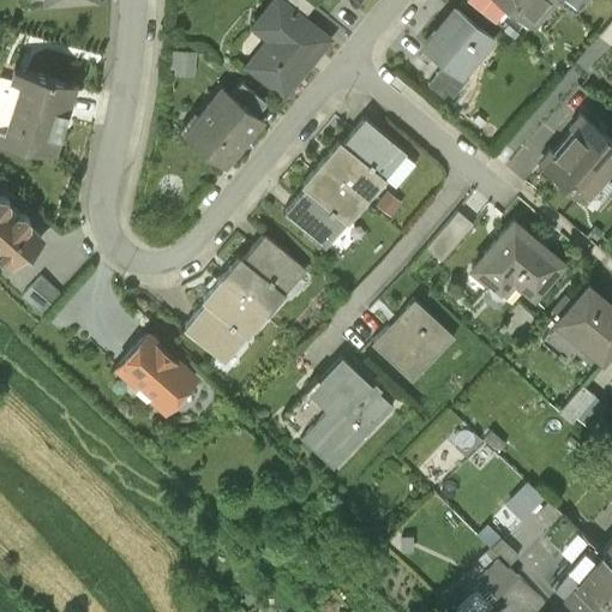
[(306,21),(281,0),(279,0),(256,29),(273,43),(251,69),(287,97),(333,42),(306,21)]
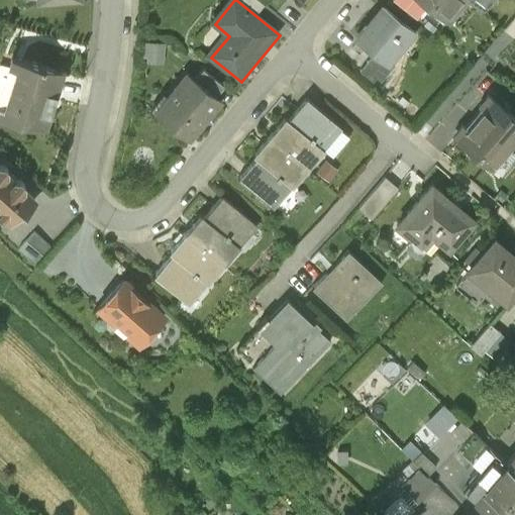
[(258,0),(236,0),(258,17),(267,7),(258,0)]
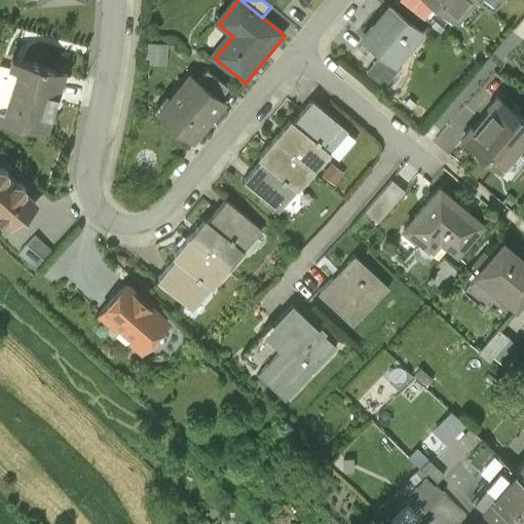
[(435,6),(426,0),(401,0),(423,20),(435,6)]
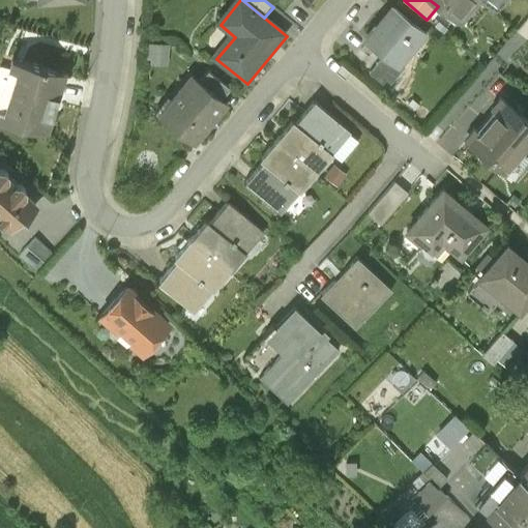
[(457,22),(473,0),(430,0),(438,6),(457,22)]
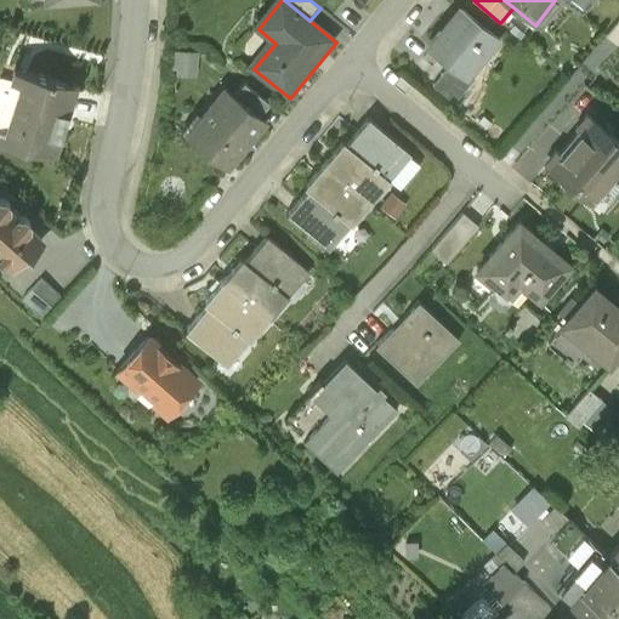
[(564,0),(577,10),(585,0),(564,0)]
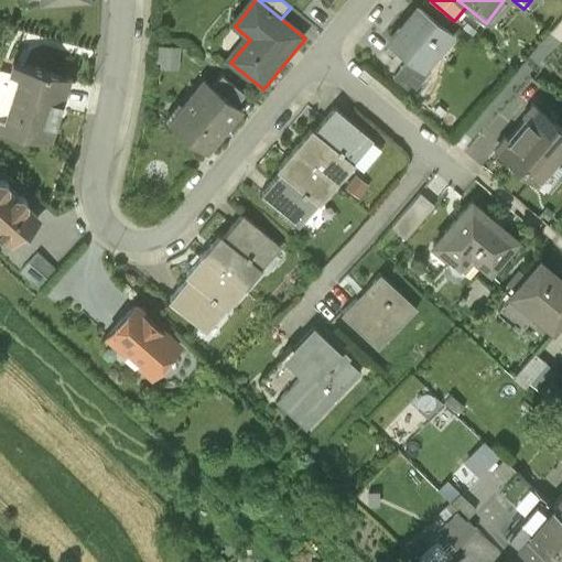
[(454,40),(421,11),(403,32),(400,30),(388,44),(409,62),(421,73),(422,72),(441,51),(442,52),(454,40)]
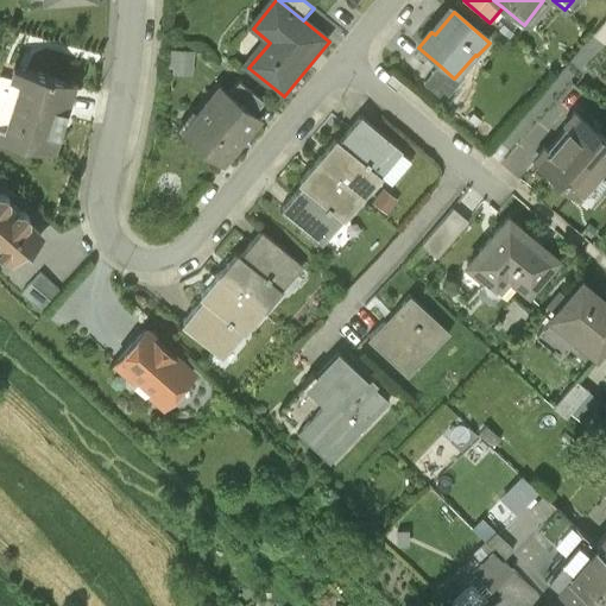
[(423,87),(446,106),(465,84),(455,77),(454,79),(441,67),(423,87)]
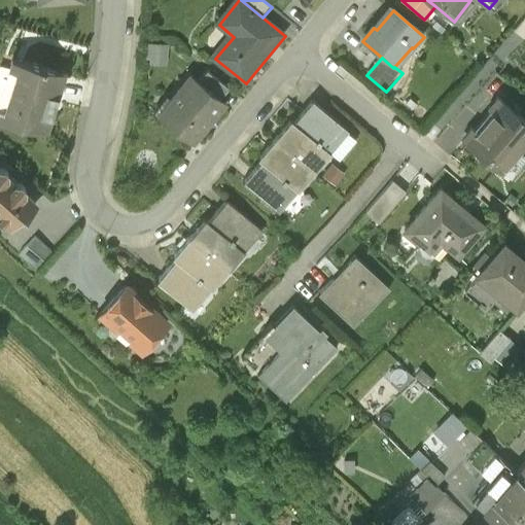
[(40,67),(12,59),(0,100),(0,117),(44,131),(54,96),(57,97),(63,73),(43,67),(43,66),(40,66),(40,67)]
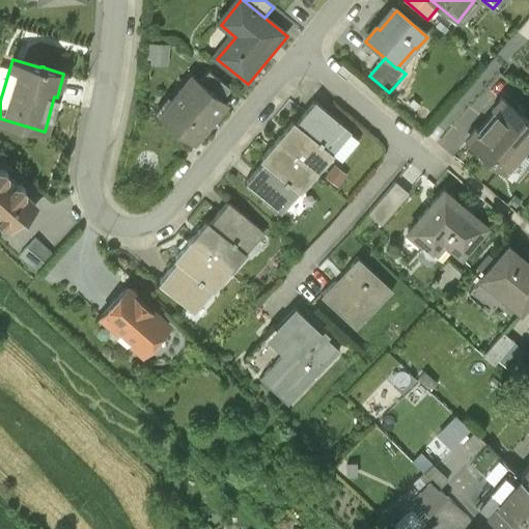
[(211,74),(202,84),(223,102),(231,90),(211,74)]
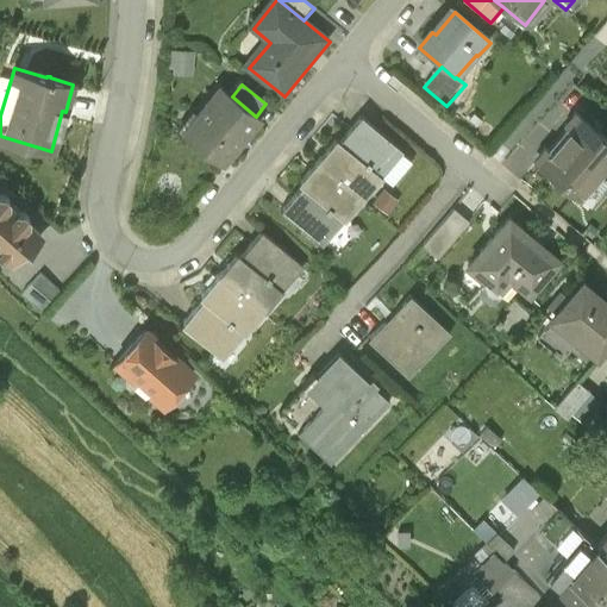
[(232,97),(224,91),(186,137),(224,169),(262,123),(256,117),(232,97)]
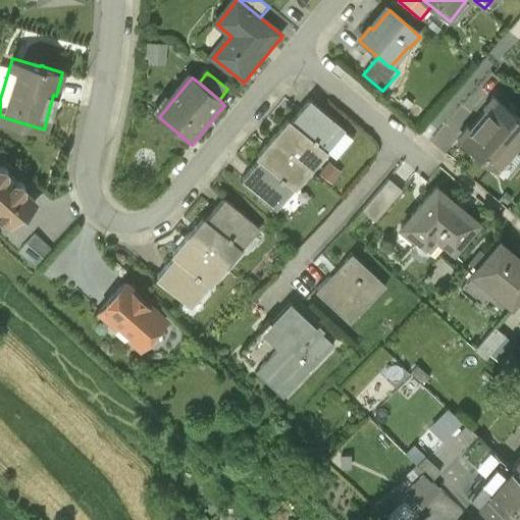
[(517,153),(519,150),(519,119),(495,98),(484,110),(488,114),(481,123),(517,153)]
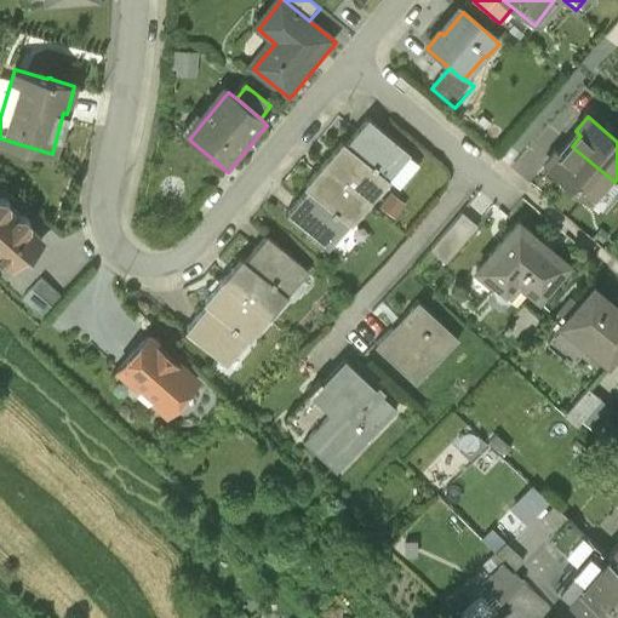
[(410,158),(370,124),(348,148),(344,146),(326,167),(371,206),(390,184),(388,183),(410,158)]
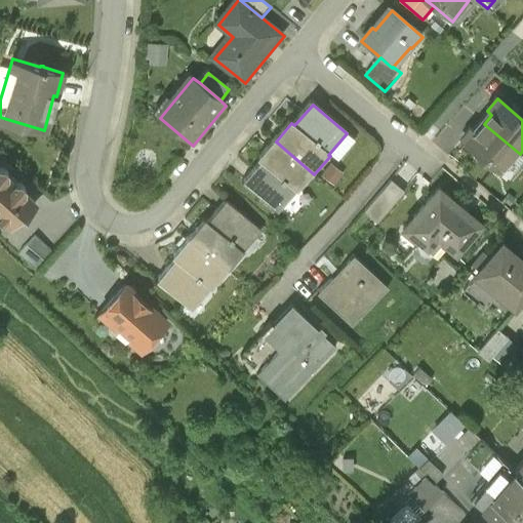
[(501,175),(520,154),(484,124),(475,134),(470,130),(460,141),(501,175)]
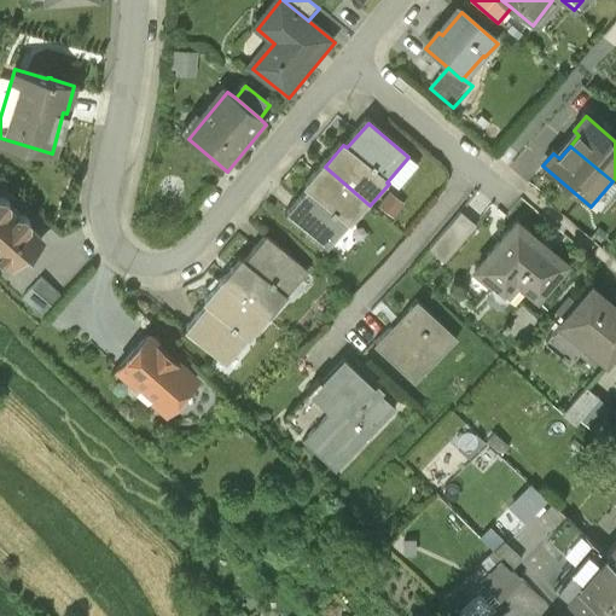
[(309,192),(288,218),(327,251),(349,226),(350,227),(370,205),(325,167),(306,190),(309,192)]
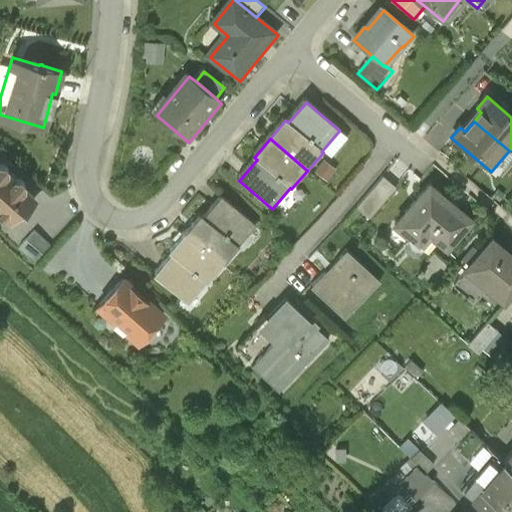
[(0,162),(0,211),(11,222),(23,210),(26,212),(38,200),(26,188),(26,182),(21,178),(16,178),(9,171),(8,166),(5,162),(0,162)]
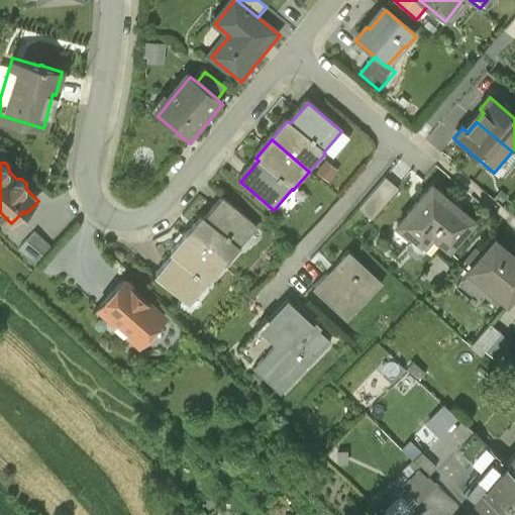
[(387,180),(361,210),(373,221),(400,191),(387,180)]
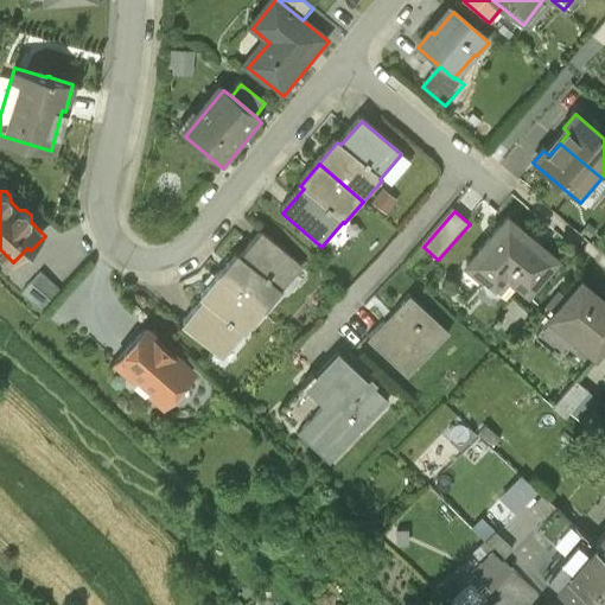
[(558,263),(509,222),(470,268),(489,285),(481,295),(491,305),(513,281),(530,295),(558,263)]
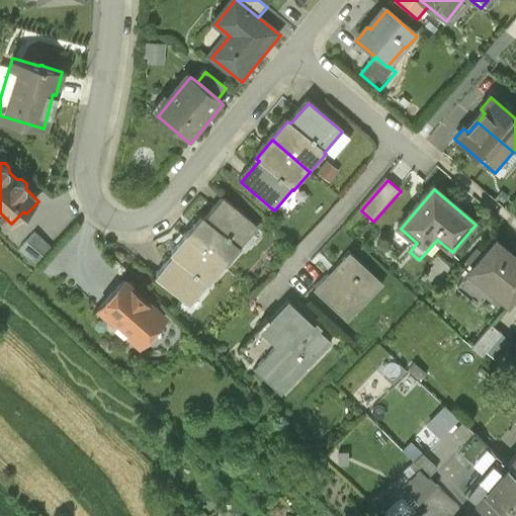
[(258,231),(225,200),(205,223),(202,220),(187,238),(227,270),(242,253),(240,252),(258,231)]
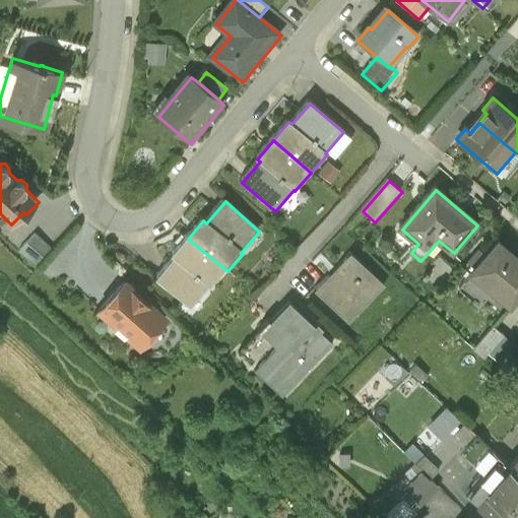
[(52,248),(36,233),(27,242),(27,241),(19,250),(36,265),(52,248)]
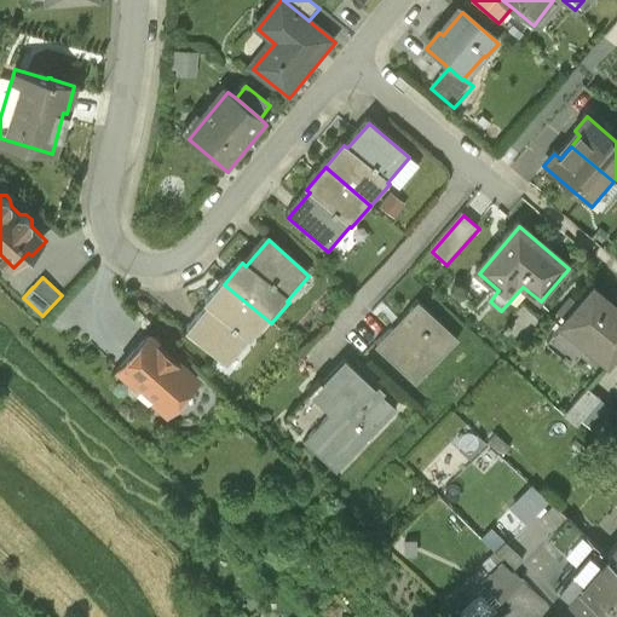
[(209,310),(188,335),(229,370),(251,345),(252,346),(271,323),(224,284),(206,306),(209,310)]
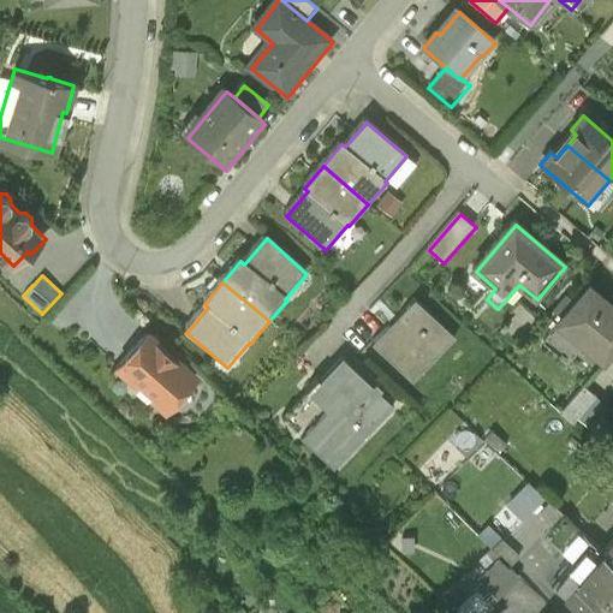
[(612,307),(593,289),(560,325),(605,364),(612,356),(612,307)]
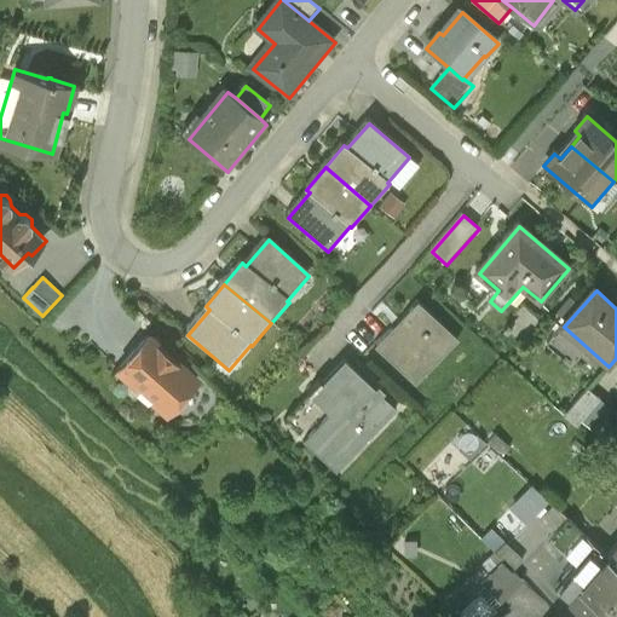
[(456,342),(417,303),(375,347),(410,382),(430,362),(434,367),(456,342)]
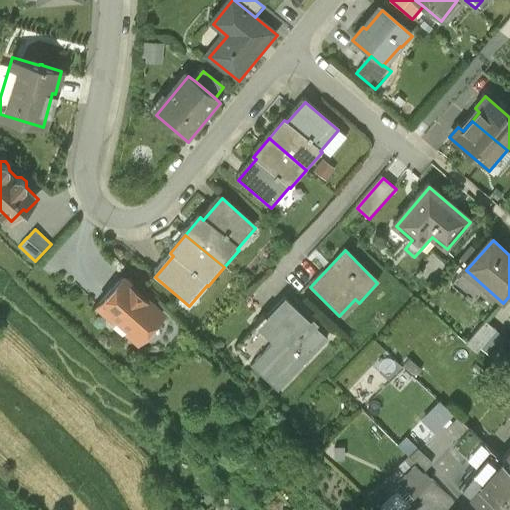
[(164,321),(123,282),(100,305),(119,323),(114,327),(124,336),(128,332),(141,344),(164,321)]
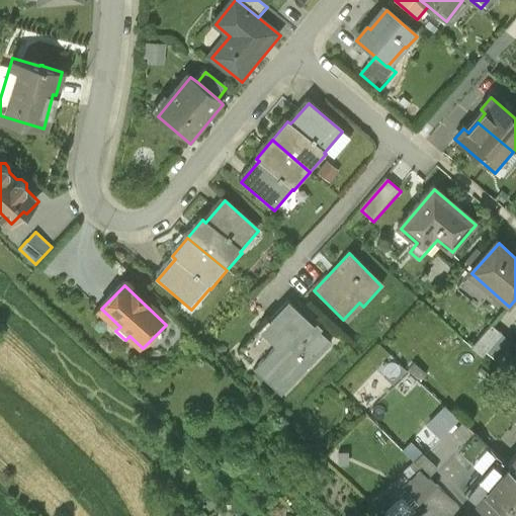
[(331,344),(290,306),(272,325),(268,321),(259,331),(262,334),(241,357),(281,396),(331,344)]
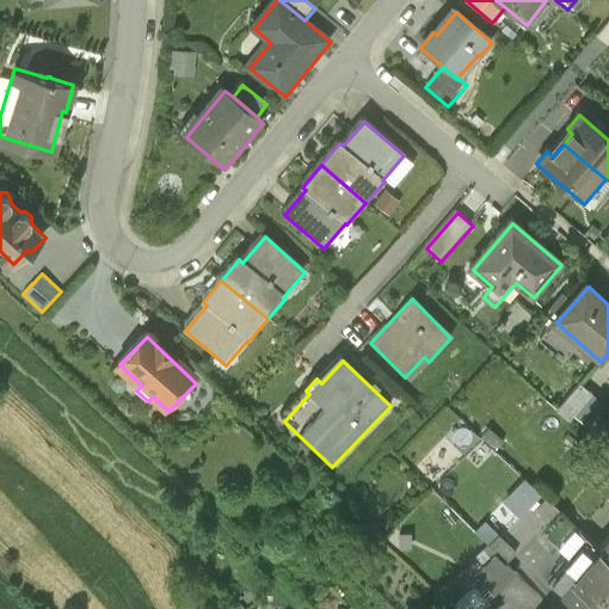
[(580,383),(558,411),(570,422),(594,394),(580,383)]
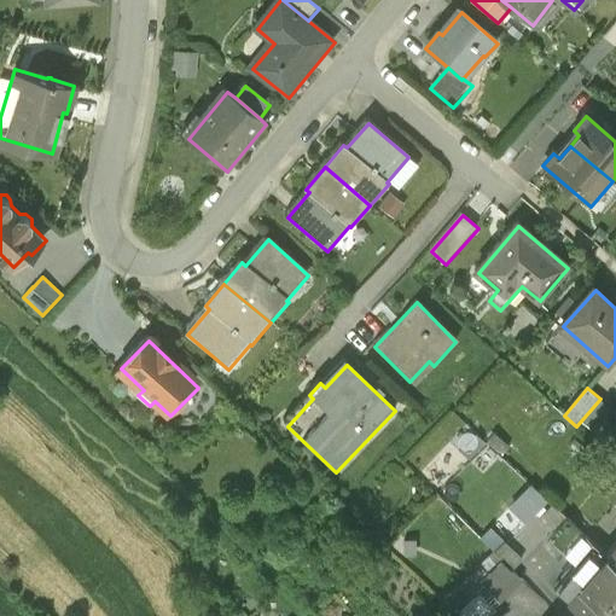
[(534,480),(515,504),(533,518),(552,495),(534,480)]
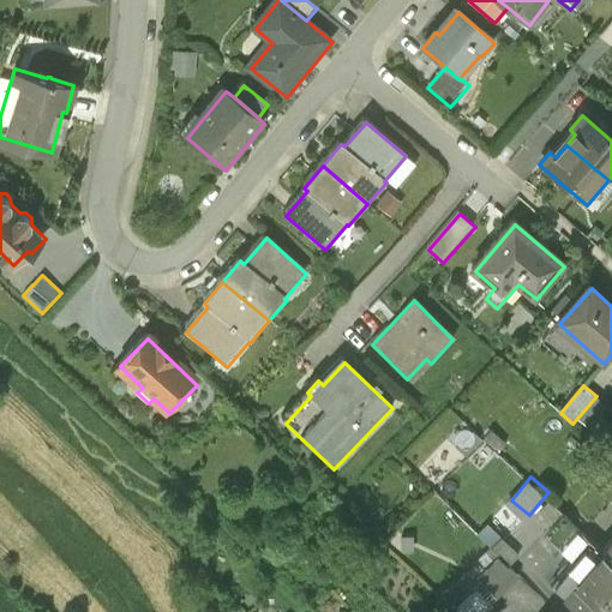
[(563,547),(579,529),(565,519),(550,537),(563,547)]
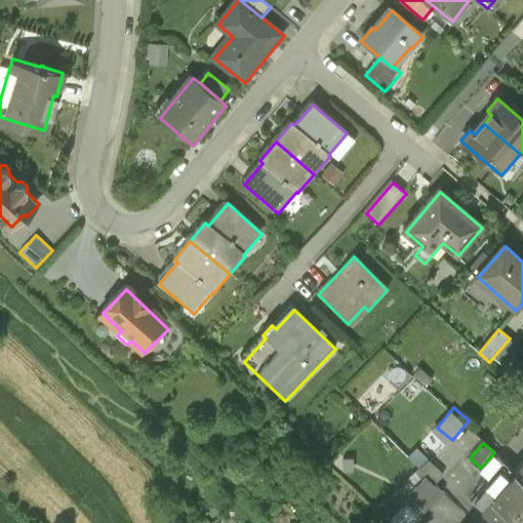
[(522,479),(514,471),(494,452),(481,468),(490,476),(470,500),(496,522),(522,522),(522,479)]
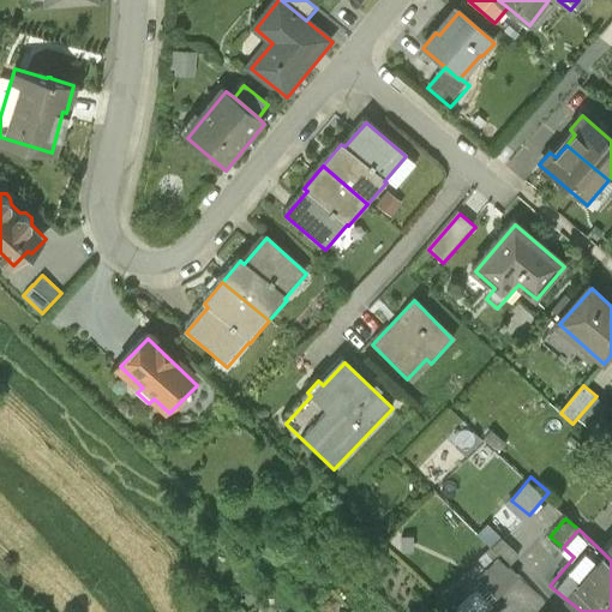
[(511,567),(521,557),(502,539),(493,549),(502,557),(511,567)]
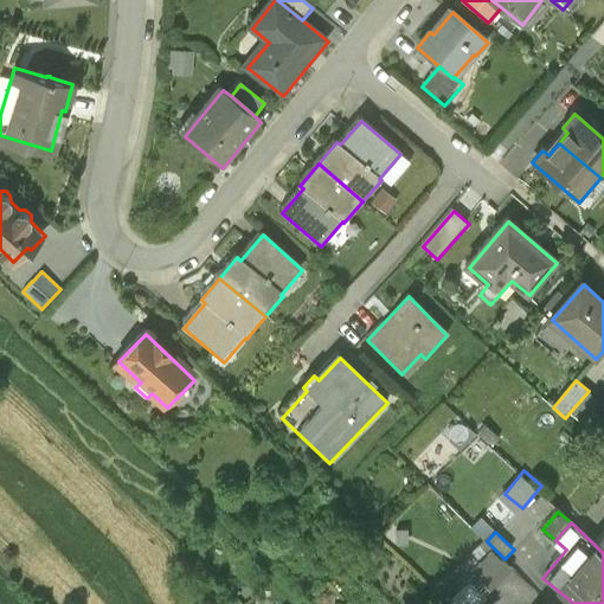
[(603,532),(593,544),(603,553),(603,532)]
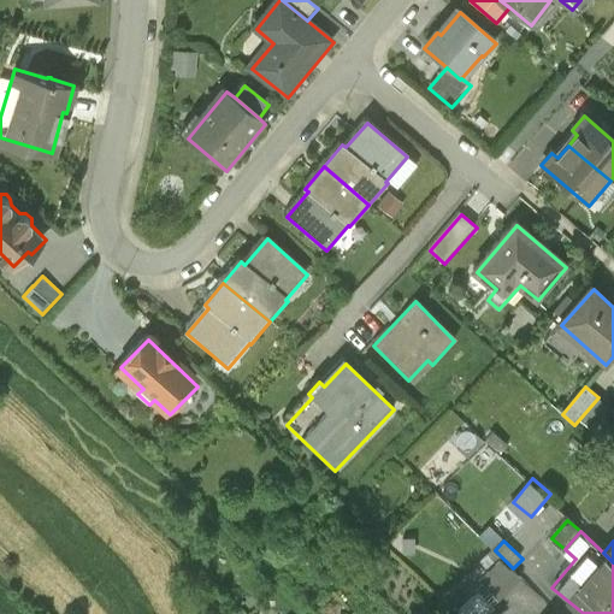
[(513,568),(503,559),(480,579),(499,601),(524,579),(513,568)]
